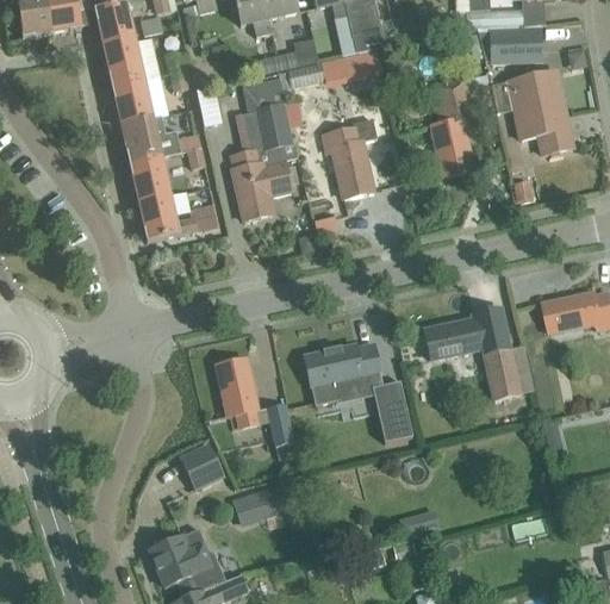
[(17,0),(23,37),(35,35),(35,33),(51,31),(47,0),(17,0)]
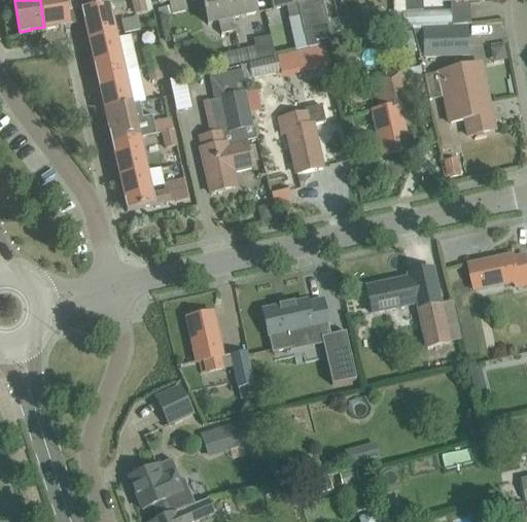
[(71,23),(70,21),(67,0),(40,0),(44,27),(60,24),(60,25),(71,23)]
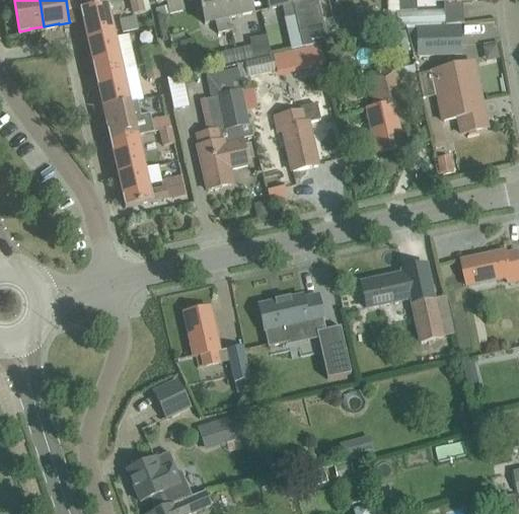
[(66,0),(69,20),(82,17),(83,17),(88,40),(116,33),(108,0),(81,6),(79,0),(66,0)]
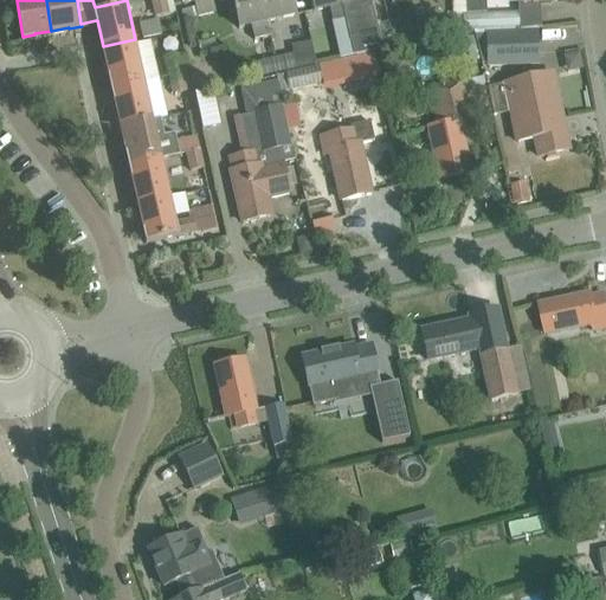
[(168,10),(166,0),(154,0),(156,12),(168,10)]
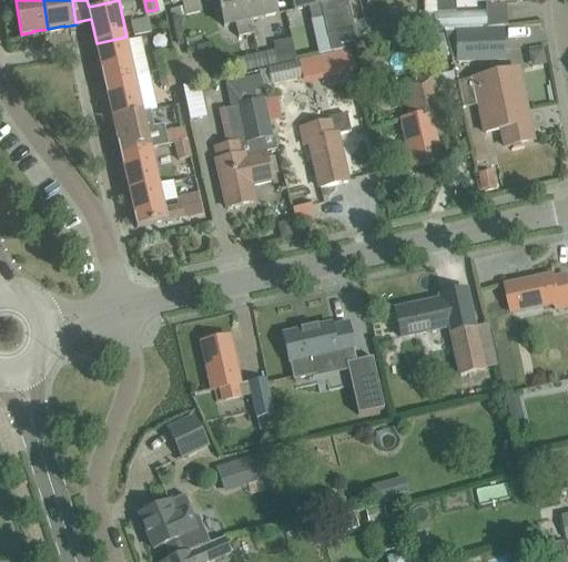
[(221,10),(224,22),(236,20),(239,33),(256,29),(253,16),(251,16),(247,0),(219,0),(220,6),(219,6),(220,10),(221,10)]
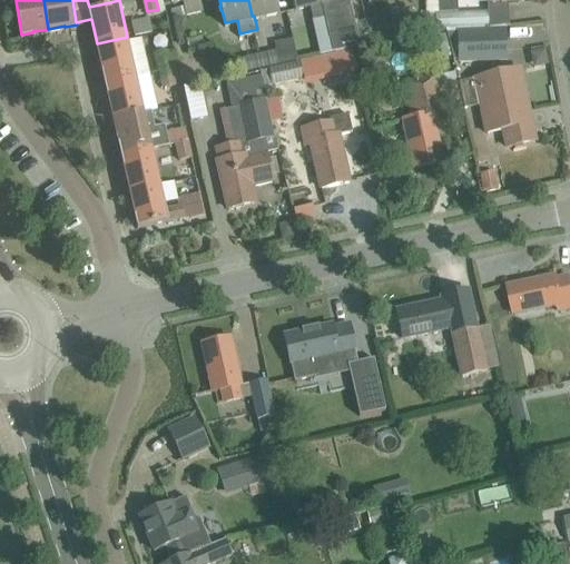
[(248,0),(252,16),(254,16),(278,10),(276,0),(248,0)]
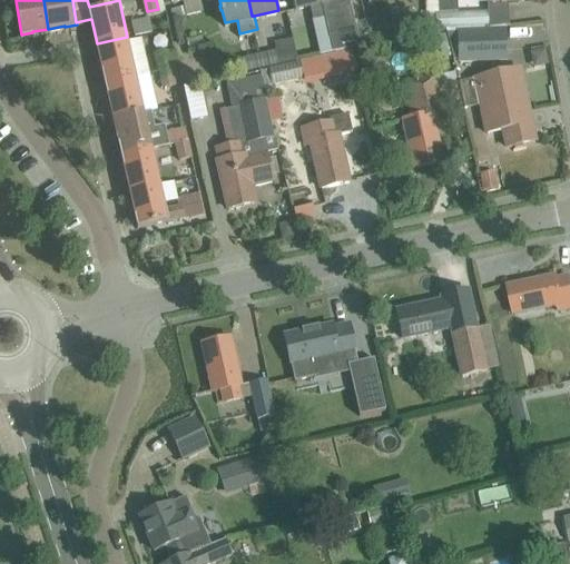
[(294,0),(295,6),(310,2),(313,17),(325,15),(322,0),(294,0)]
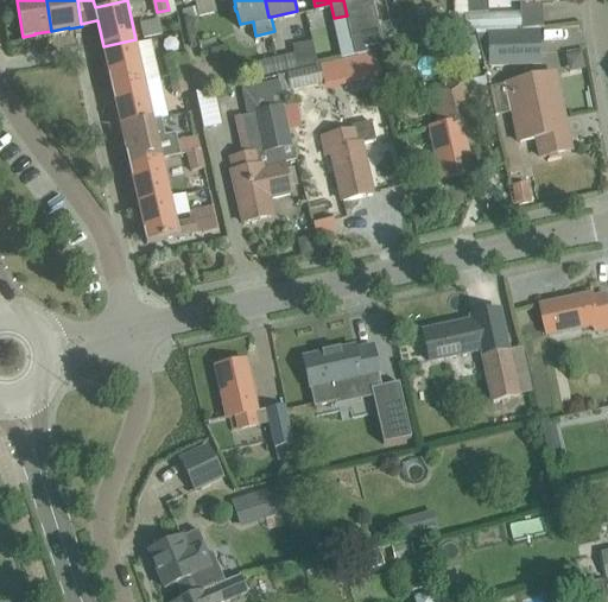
[(343,0),(347,16),(352,37),(355,54),(374,49),(371,32),(380,31),(372,0),(343,0)]
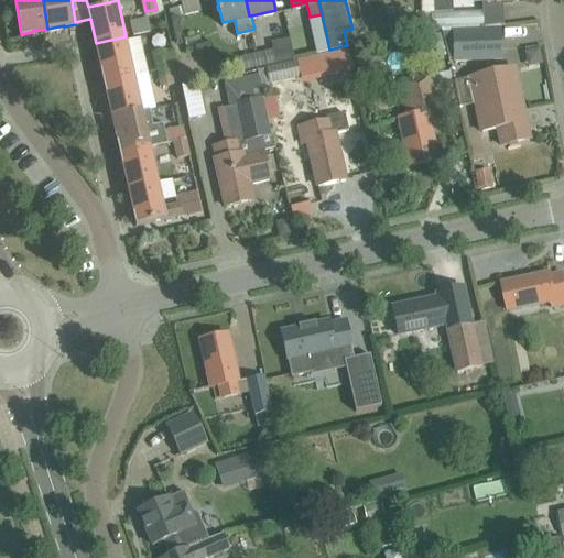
[(483,8),(430,10),(430,12),(420,13),(421,30),(442,25),(484,24),(483,8)]
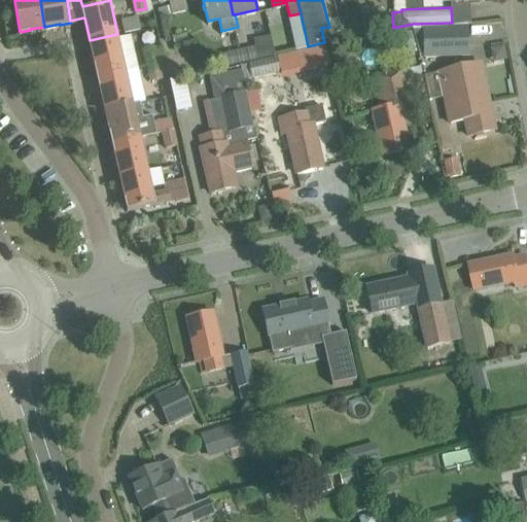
[(385,30),(389,48),(396,47),(397,49),(417,44),(413,24),(393,28),(385,30)]
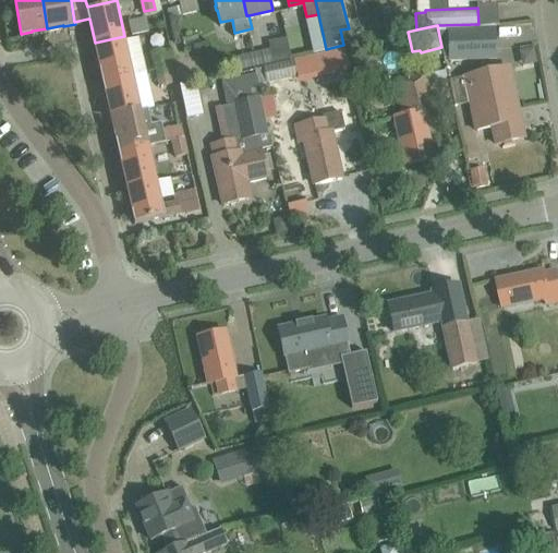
[(438,31),(444,52),(449,52),(449,57),(496,55),(495,26),(448,27),(448,31),(438,31)]
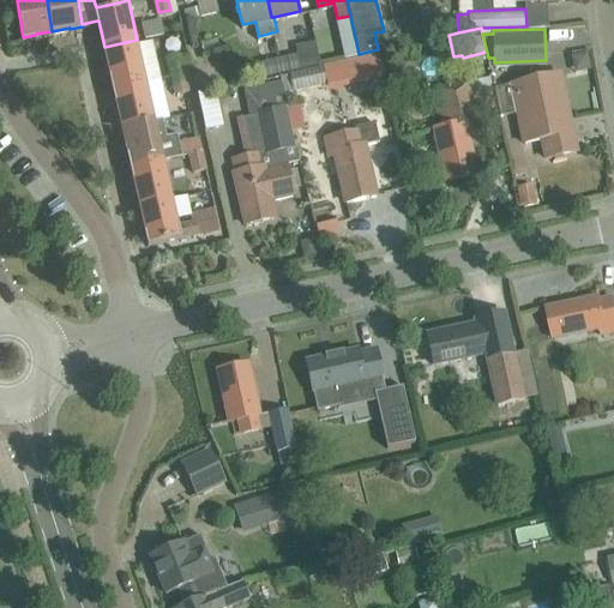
[(321,62),(315,38),(295,43),(298,50),(278,55),(282,71),(321,62)]
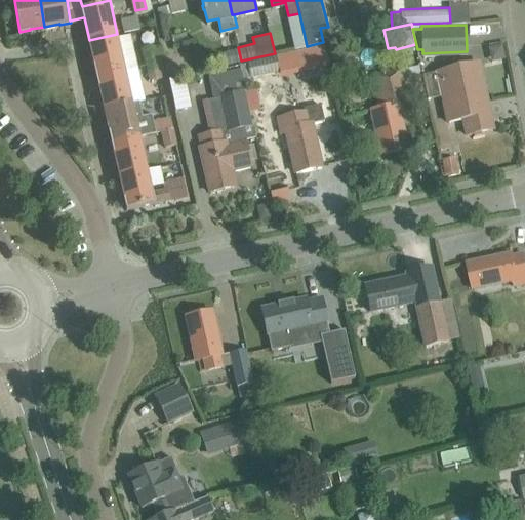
[(117,34),(89,40),(94,63),(93,63),(96,74),(124,67),(117,34)]
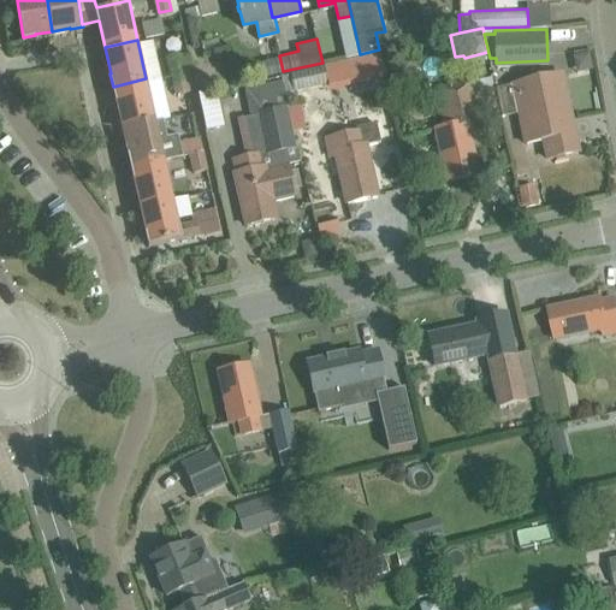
[(332,86),(388,73),(383,49),(326,63),(332,86)]
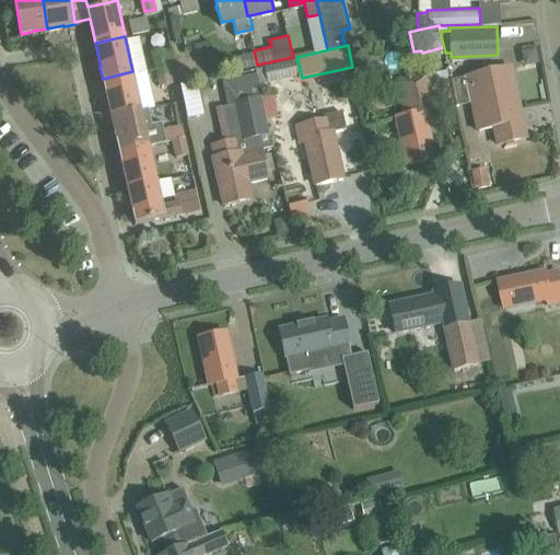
[(158,66),(168,64),(164,47),(153,49),(158,66)]
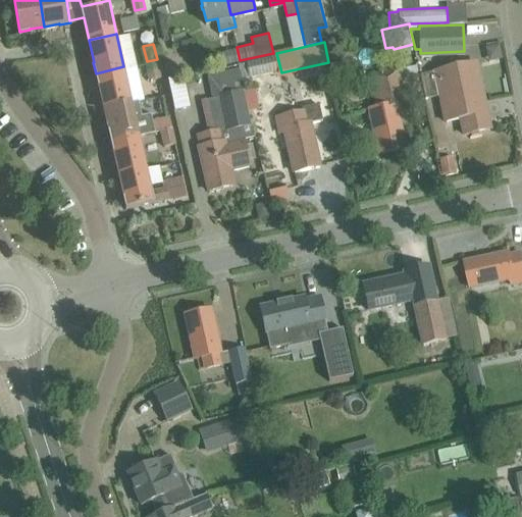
[(240,60),(237,47),(221,50),(224,63),(240,60)]
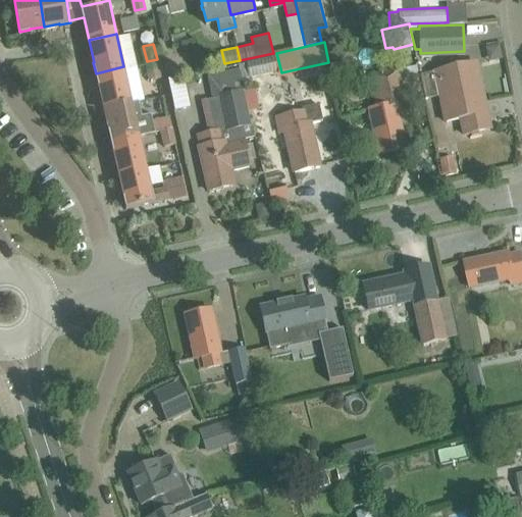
[(245,79),(279,70),(275,53),(241,61),(242,65),(245,79)]
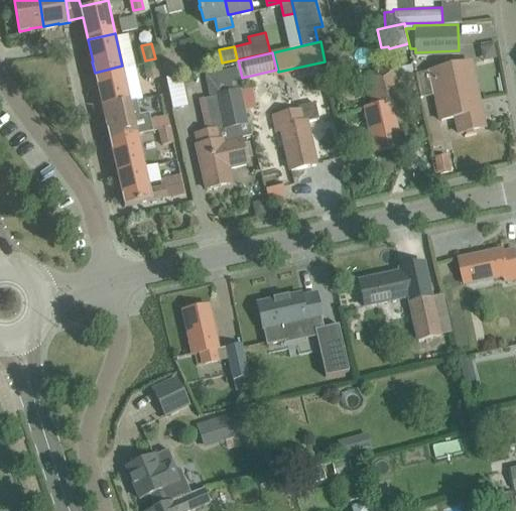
[(155,58),(145,60),(148,77),(158,74),(155,58)]
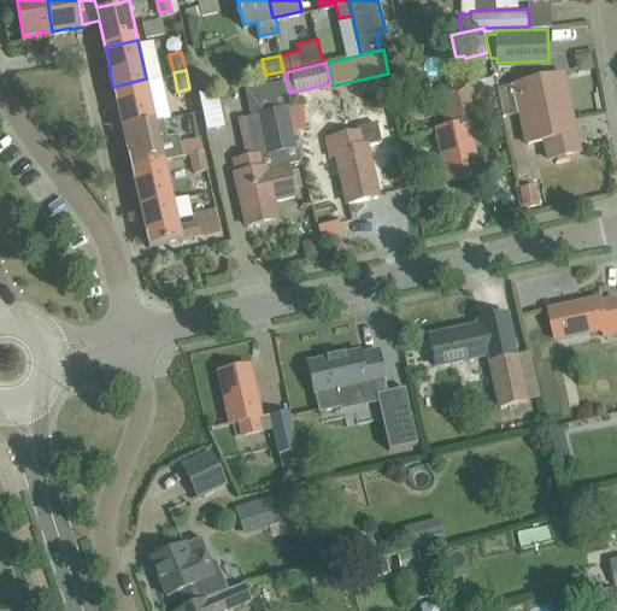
[(515,81),(497,86),(503,112),(519,109),(521,115),(527,141),(545,136),(550,156),(580,148),(579,141),(569,97),(563,70),(517,81),(515,81)]
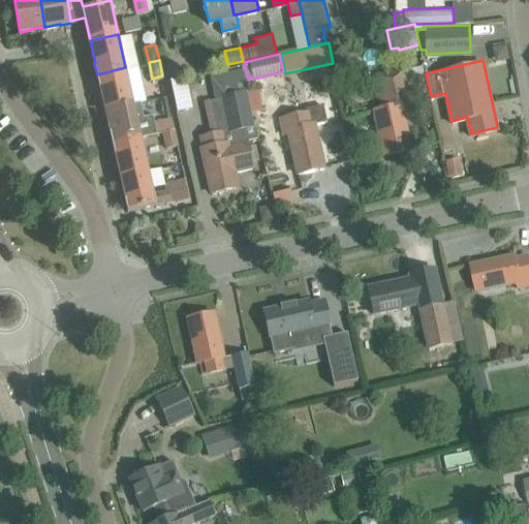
[(407,65),(373,72),(380,106),(374,108),(380,132),(384,152),(410,147),(406,126),(401,104),(414,101),(407,65)]
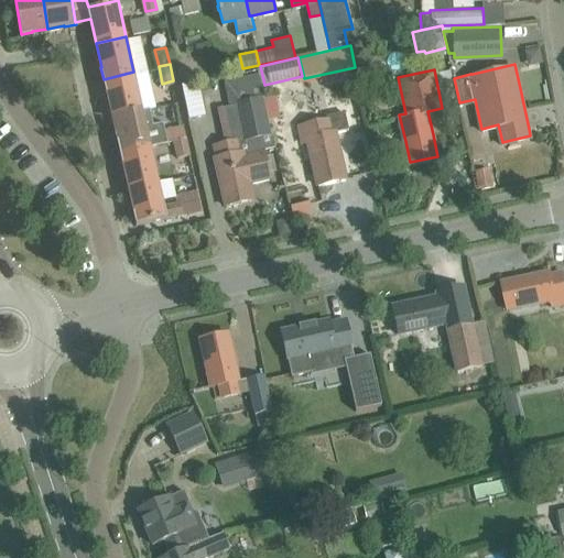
[(247,74),(225,78),(231,105),(219,108),(227,140),(214,142),(217,155),(215,155),(226,203),(253,196),(249,179),(270,175),(264,153),(263,146),(274,144),(259,70),(247,74)]
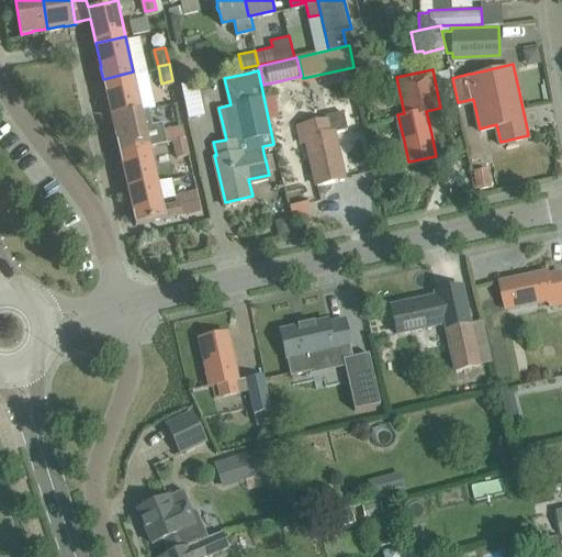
[(133,71),(103,79),(105,90),(107,90),(112,113),(142,107),(133,71)]
